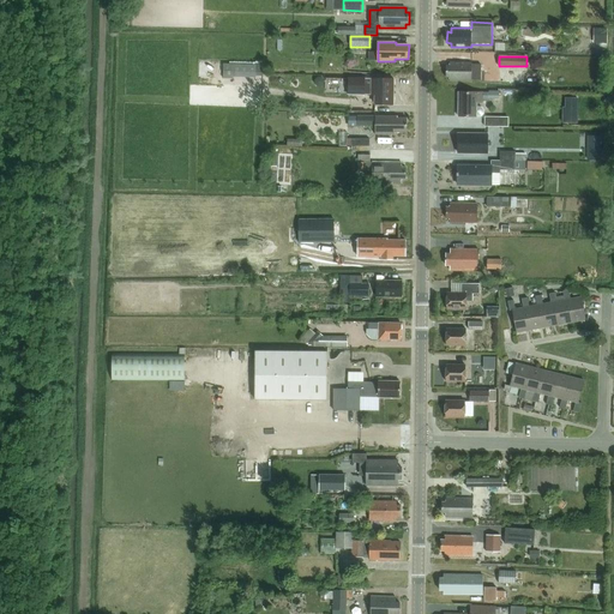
[(450,78),(450,82),(471,82),(471,80),(481,80),(481,65),(471,65),(471,62),(450,62),(450,66),(446,66),(446,77),(450,78)]
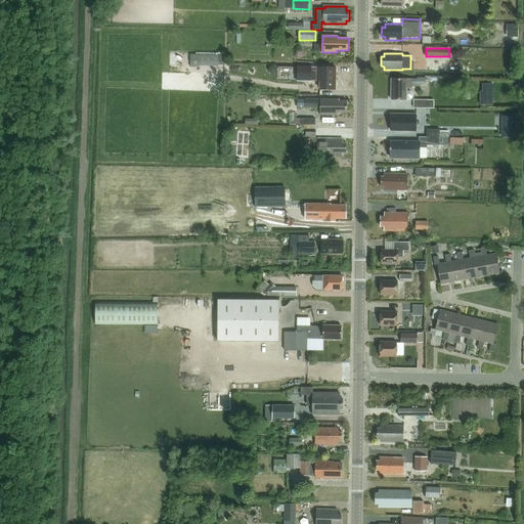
[(190,54),(190,67),(201,67),(201,54),(195,54),(190,54)]
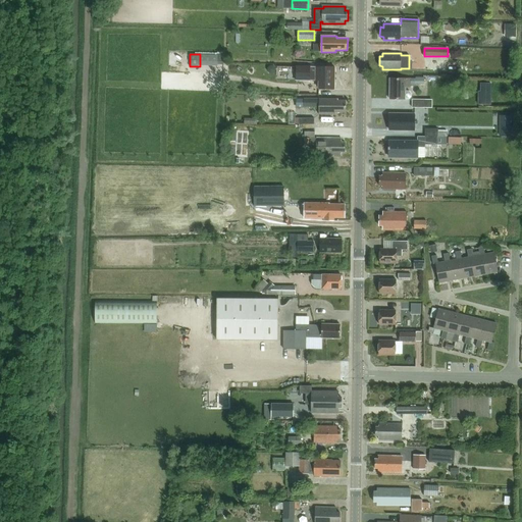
[(297,66),(297,81),(310,81),(316,81),(316,67),(310,67),(310,66),(297,66)]
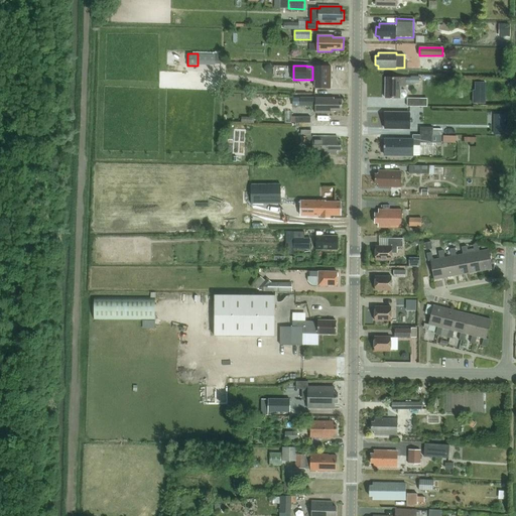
[(332,67),(312,67),(312,80),(315,80),(315,88),(331,89),(332,67)]
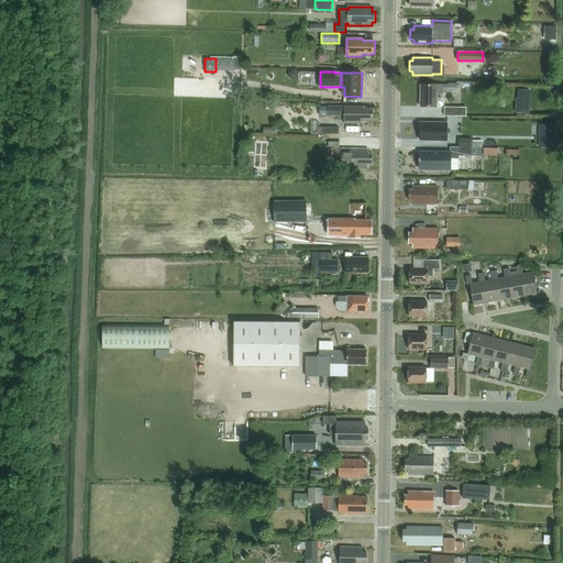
[(449,85),(421,85),(420,107),(440,107),(443,105),(443,101),(441,99),(438,98),(438,95),(442,95),(442,92),(449,92),(449,90),(457,90),(457,84),(449,84),(449,85)]
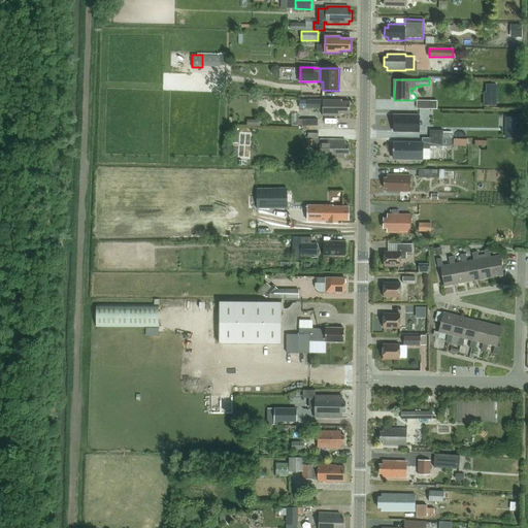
[(497,85),(486,84),(486,92),(484,92),(484,105),(497,105),(497,85)]
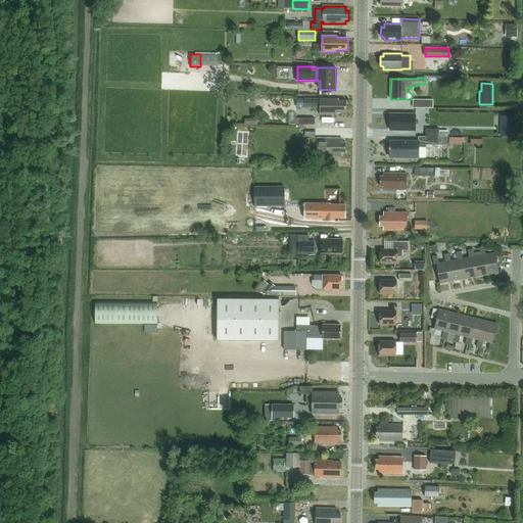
[(305,107),(320,107),(320,114),(336,114),(336,112),(346,112),(346,101),(339,101),(339,99),(320,99),(305,99),(305,107)]
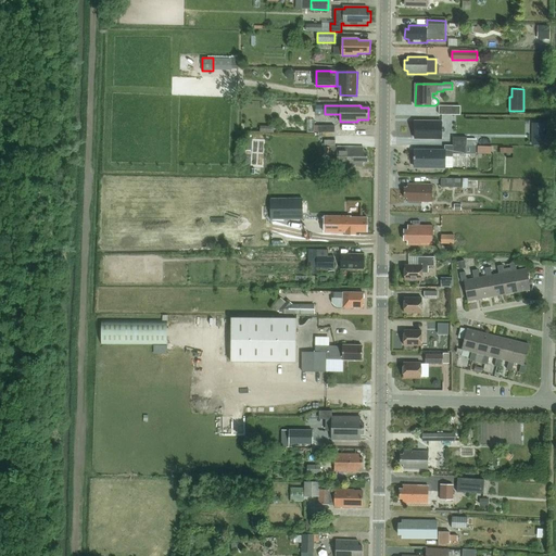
[(415,122),(415,138),(442,139),(442,122),(415,122)]
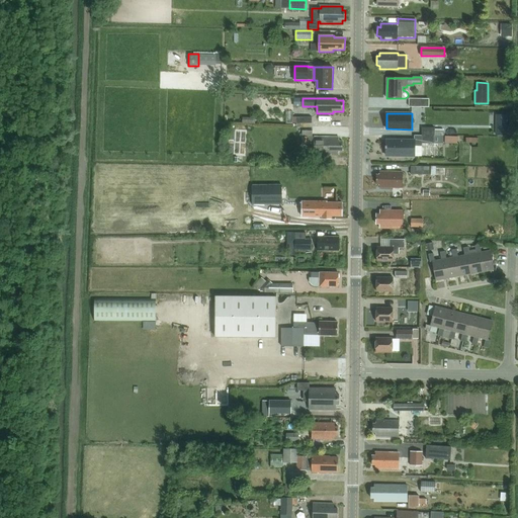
[(496,124),(495,134),(506,135),(507,124),(496,124)]
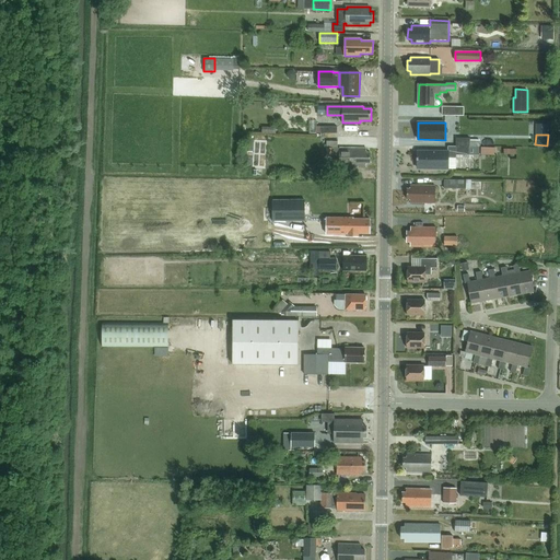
[(448,152),(418,152),(418,168),(456,168),(456,155),(479,155),(479,140),(470,140),(470,139),(456,138),(456,147),(448,147),(448,152)]
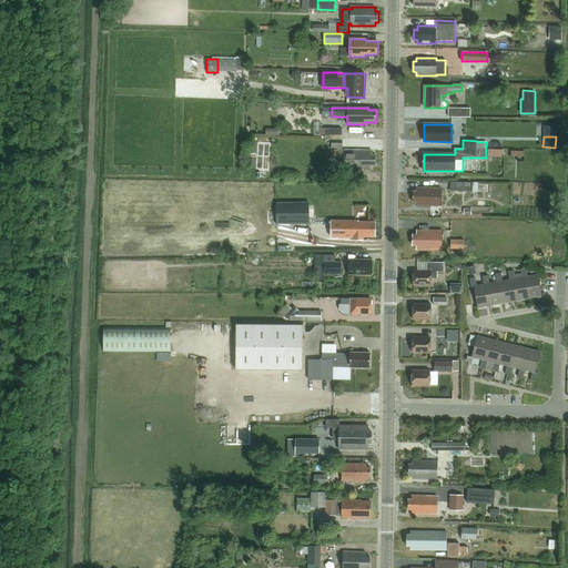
[(337,162),(345,162),(344,169),(372,170),(372,165),(376,165),(376,155),(372,155),(372,151),(343,150),(343,143),(326,143),(326,151),(331,151),(331,159),(337,159),(337,162)]
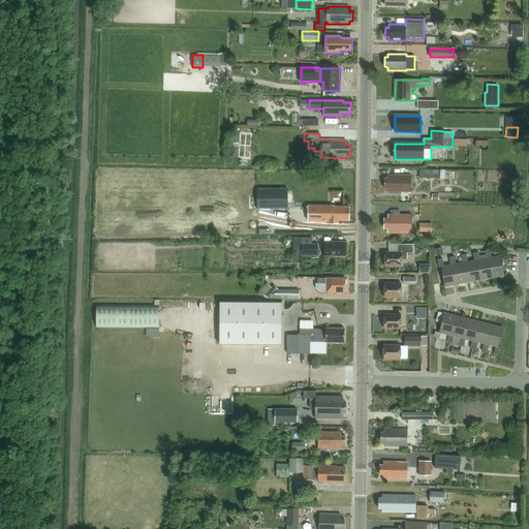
[(419,178),(438,179),(438,170),(419,170),(419,178)]
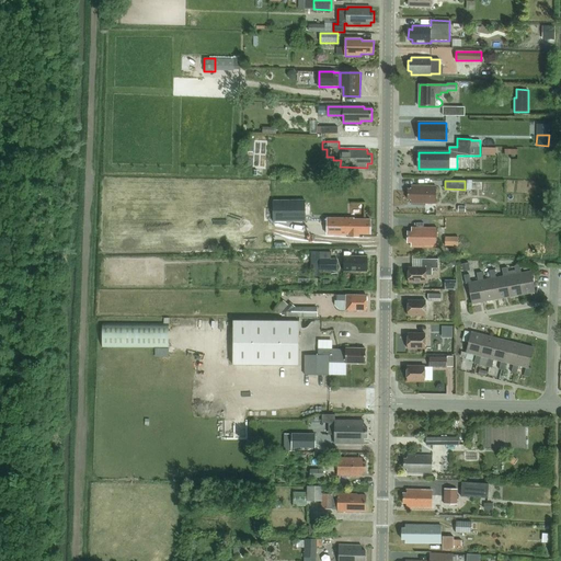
[(436,186),(411,186),(411,190),(408,190),(408,199),(411,199),(411,203),(436,203),(436,186)]
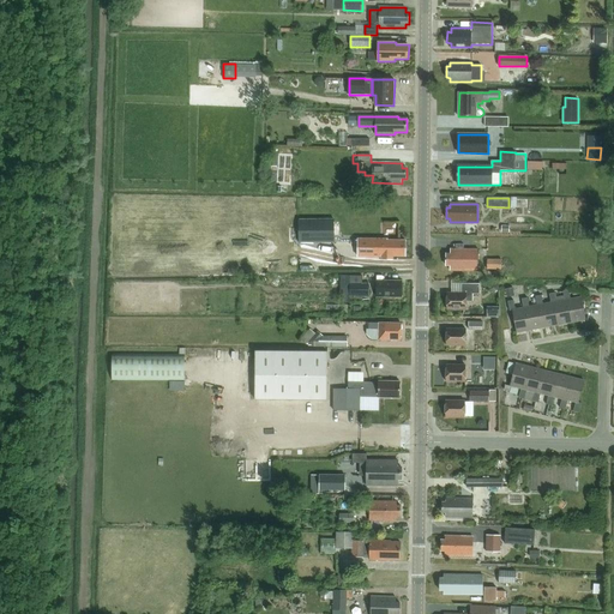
[(299,220),(299,234),(299,242),(335,242),(335,220),(299,220)]
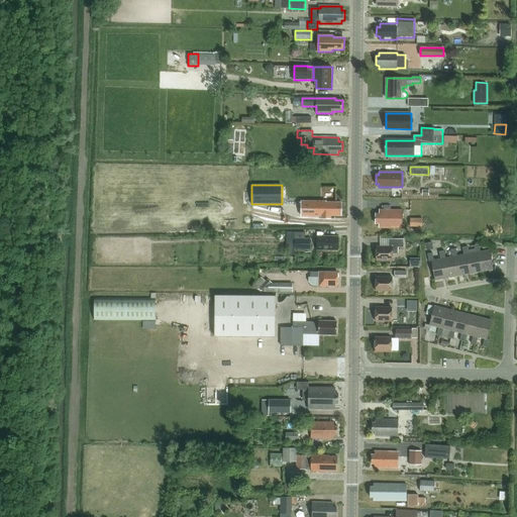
[(330,215),(341,215),(341,203),(326,203),(326,202),(302,202),(302,215),(322,216),(322,218),(330,218),(330,215)]
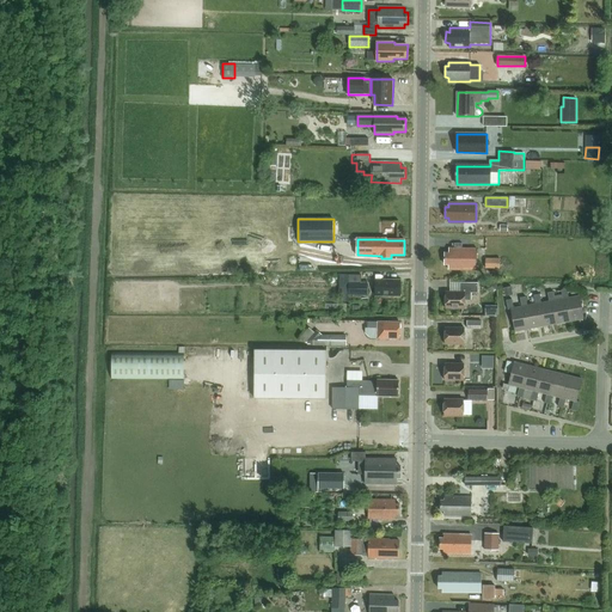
[(476,249),(450,249),(450,254),(445,254),(445,264),(448,264),(448,269),(476,269),(476,249)]
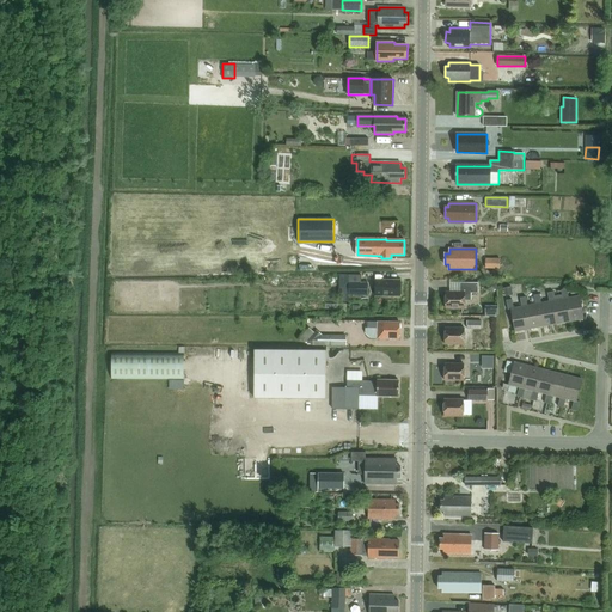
[(485,269),(500,269),(500,258),(485,258),(485,269)]
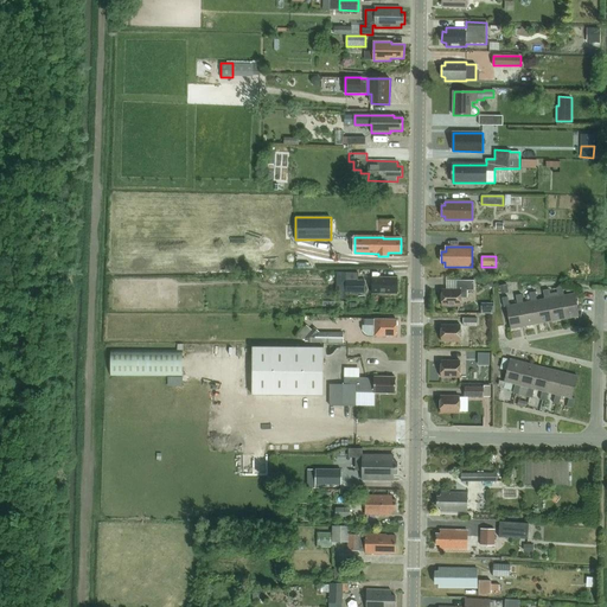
[(372,293),(397,294),(397,278),(372,278),(372,293)]
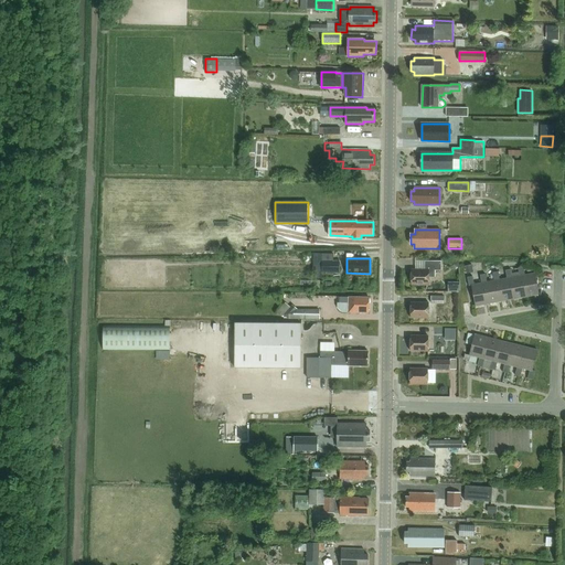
[(454,259),(449,263),(449,268),(454,270),(458,267),(458,262),(454,259)]
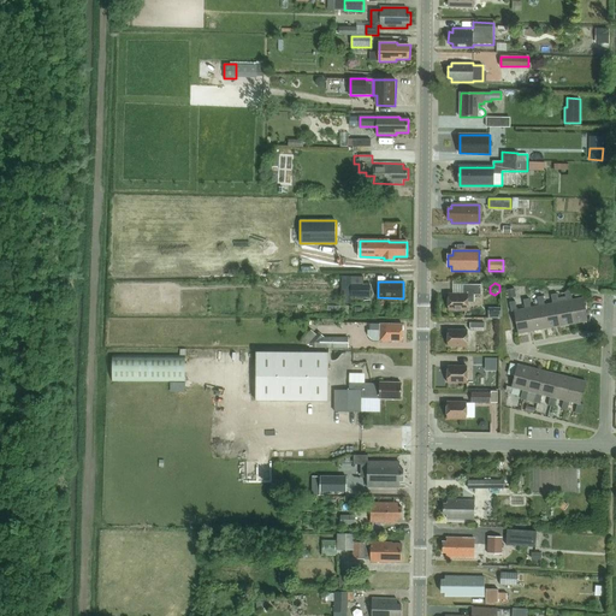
[(468,311),(468,302),(474,302),(474,295),(481,295),(481,284),(463,284),(463,294),(449,294),(449,311),(468,311)]
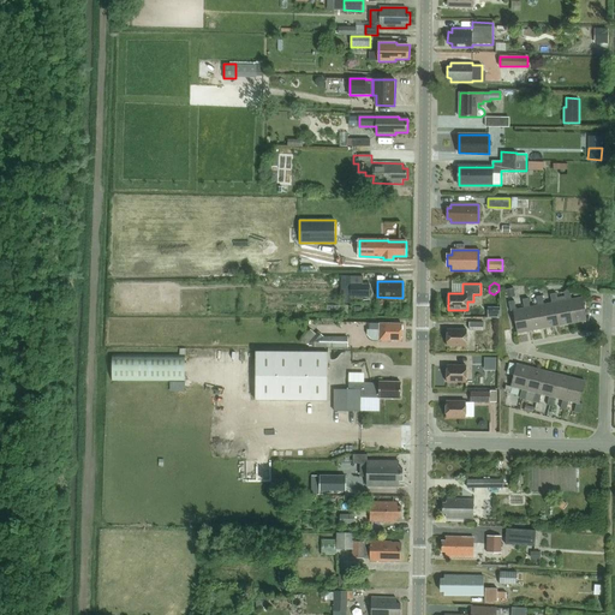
[(370,285),(363,285),(351,285),(351,298),(370,298),(370,285)]
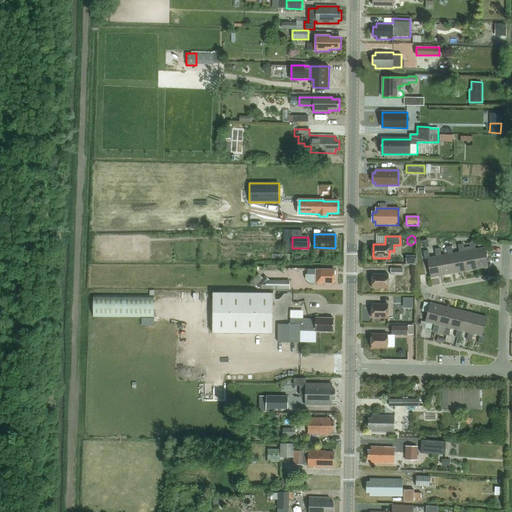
[(474,242),(469,243),(470,246),(471,250),(473,250),(477,269),(489,267),(485,248),(476,249),(474,242)]
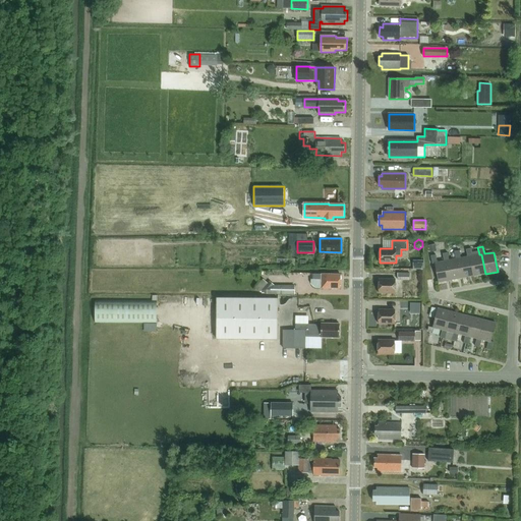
[(471,248),(466,249),(467,256),(470,256),(473,276),(485,274),(481,254),(479,254),(472,255),(472,251),(471,248)]
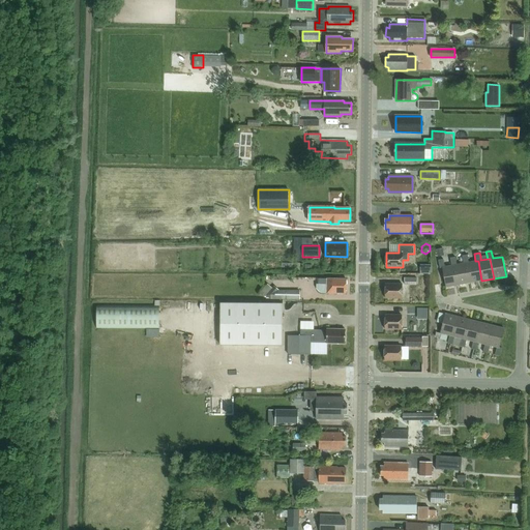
[(467,255),(462,256),(463,257),(463,261),(464,263),(466,263),(470,283),(481,281),(478,261),(475,261),(469,263),(467,255)]
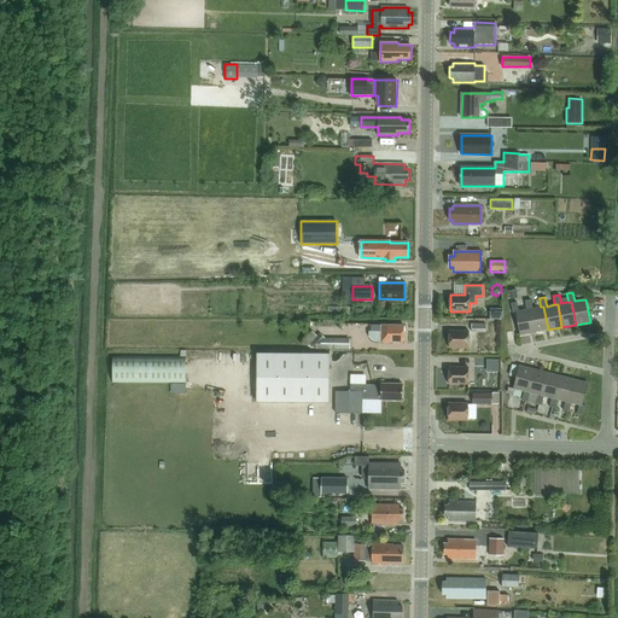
[(531,299),(525,301),(526,310),(530,309),(534,332),(548,330),(543,307),(541,307),(532,309),(531,299)]
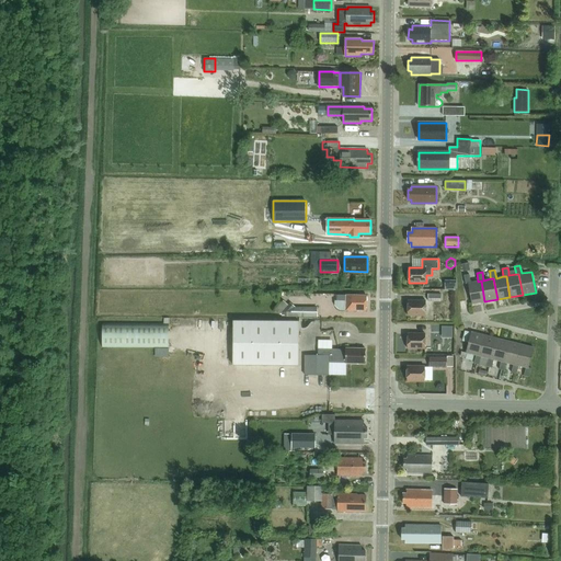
[(469,274),(464,275),(466,284),(468,284),(472,304),(484,301),(481,281),(478,282),(471,283),(469,274)]
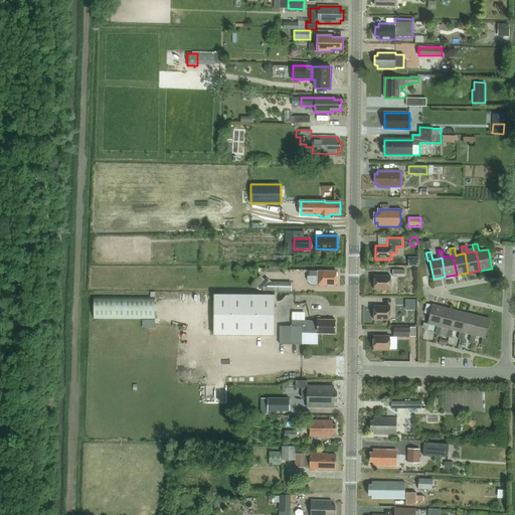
[(309,276),(317,277),(317,285),(336,286),(337,272),(310,271),(309,276)]
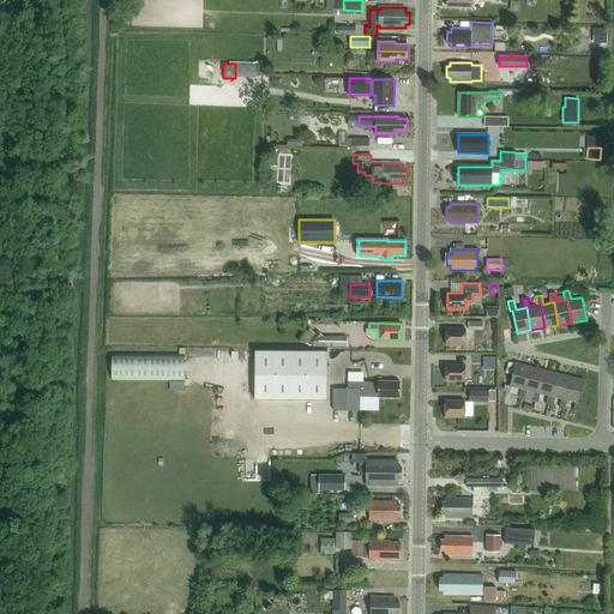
[(465,345),(467,329),(446,329),(446,345),(465,345)]
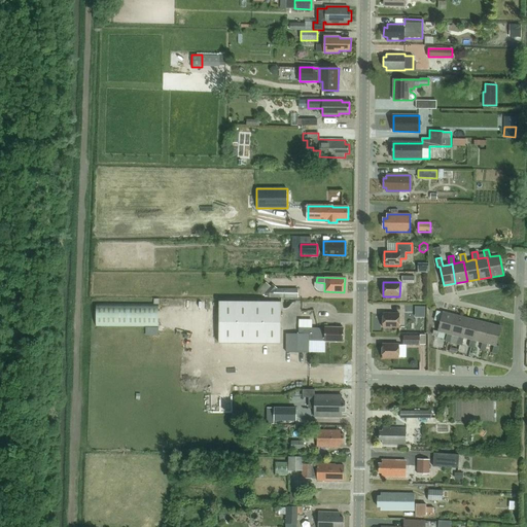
[(268,296),(299,297),(299,288),(277,288),(273,284),(265,293),(268,296)]
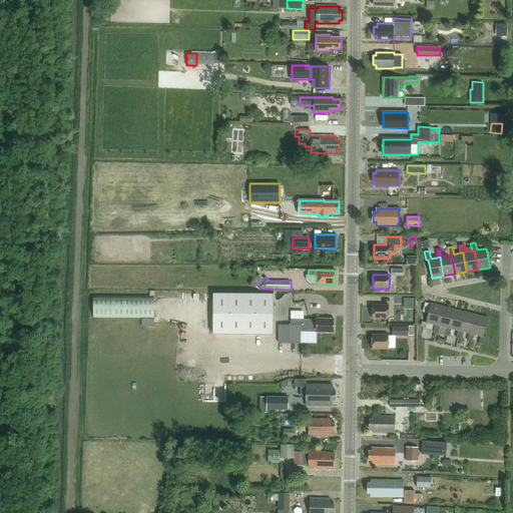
[(274,334),(274,294),(213,294),(213,334),(274,334)]
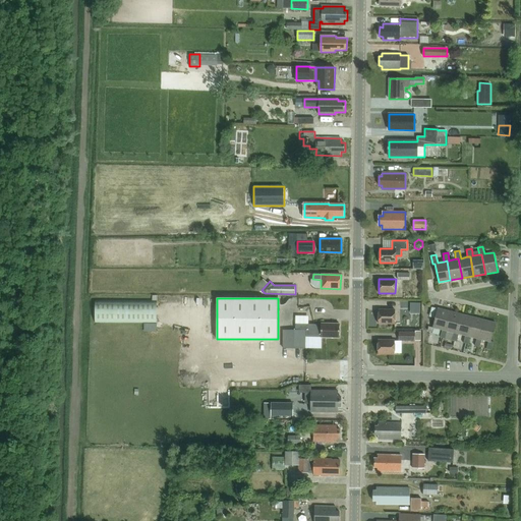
[(157,324),(157,300),(96,300),(95,323),(157,324)]
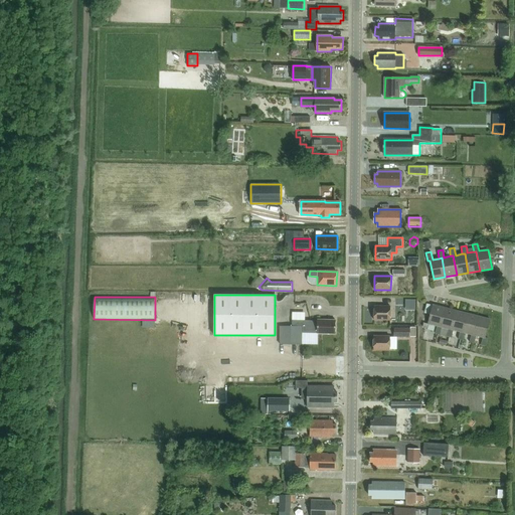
[(433,305),(427,324),(437,326),(436,333),(440,335),(442,327),(440,327),(445,308),(433,305)]
